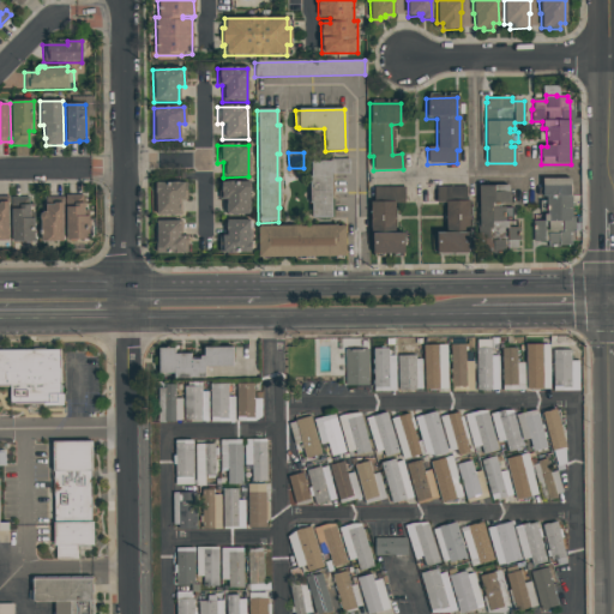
[(349,160),(349,174),(330,174),(331,218),(311,218),(309,162),(331,161),(331,160),(349,160)]
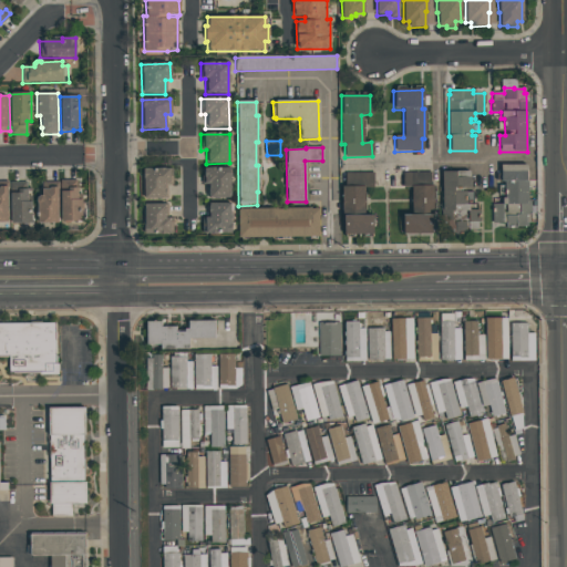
[(500,166),(527,165),(527,215),(524,215),(524,226),(502,227),(502,224),(491,225),(491,205),(501,205),(501,199),(504,199),(503,183),(500,183),(500,166)]
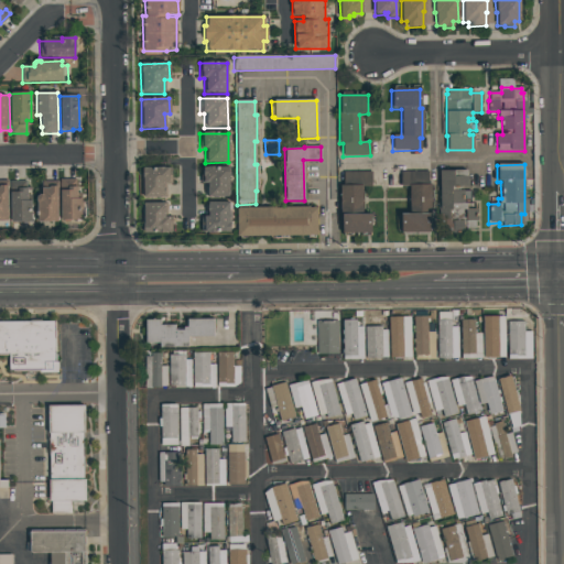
[(201,167),(228,167),(229,197),(205,197),(205,183),(201,183),(201,167)]
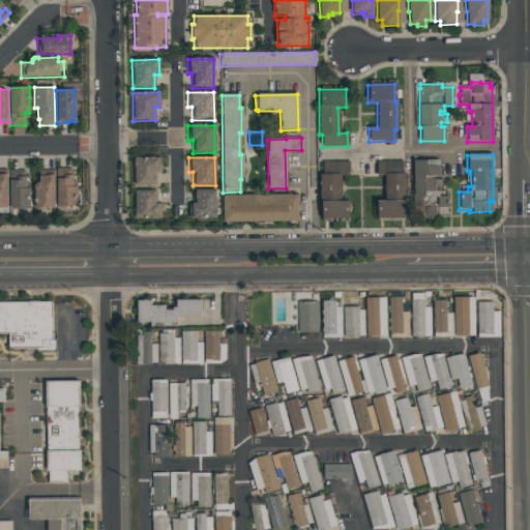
[(133,159),(159,158),(160,173),(155,173),(155,186),(133,186),(133,159)]
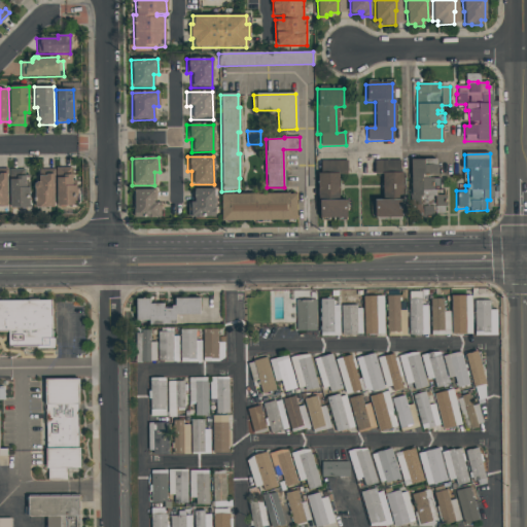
[(374,161),(399,160),(400,218),(374,218),(374,201),(382,201),(381,174),(374,174),(374,161)]
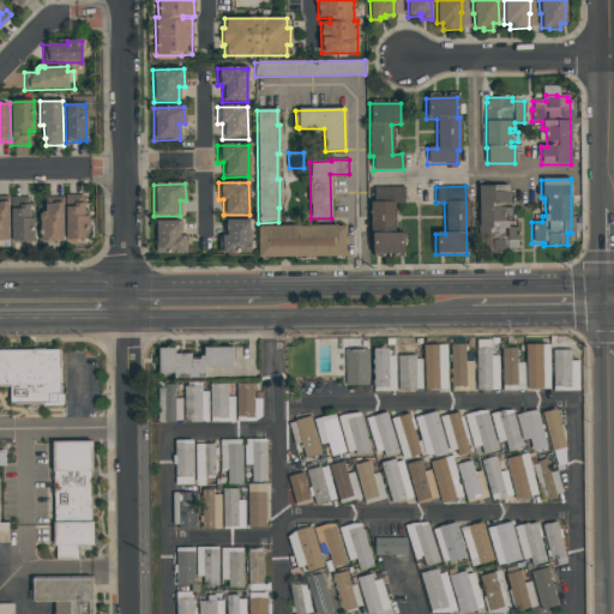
[(507,186),(509,203),(506,203),(506,211),(504,211),(504,222),(506,222),(506,228),(518,228),(518,240),(516,240),(516,248),(503,248),(503,252),(479,253),(477,186),(507,186)]
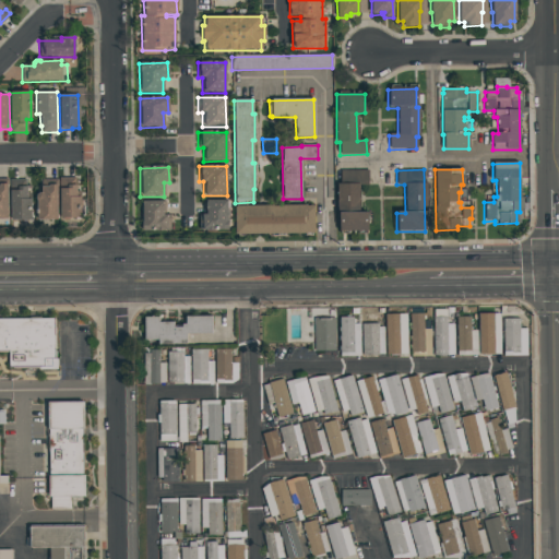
[(340,170),(367,170),(367,186),(358,186),(358,214),(366,213),(367,232),(337,233),(336,183),(340,183),(340,170)]
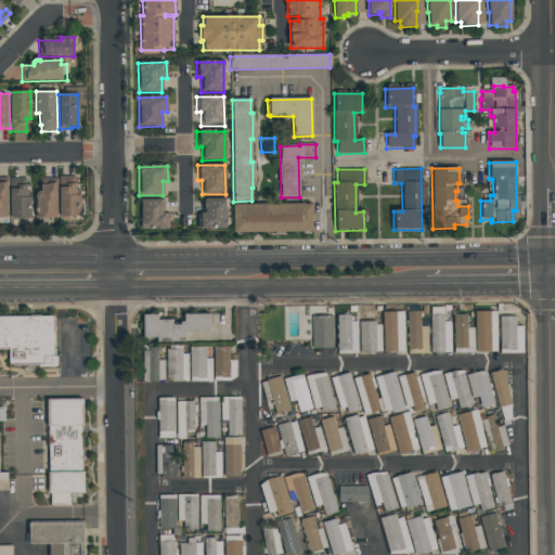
[(57,176),(74,176),(74,183),(78,183),(79,218),(59,218),(57,176)]
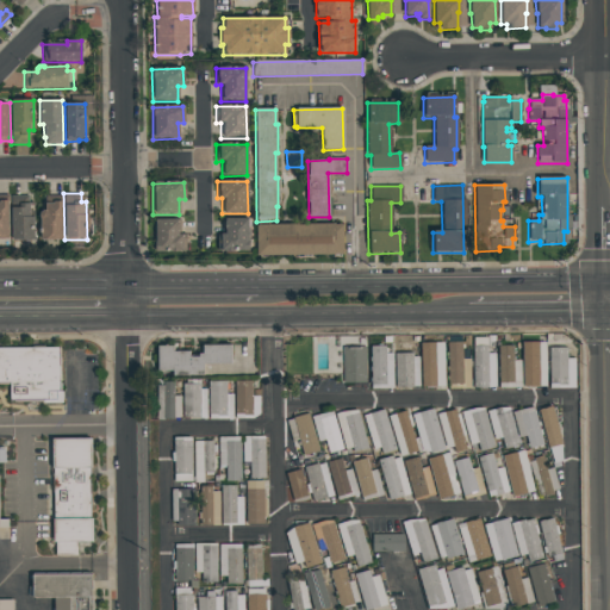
[(10,197),(29,195),(29,204),(32,203),(33,241),(11,242),(10,197)]
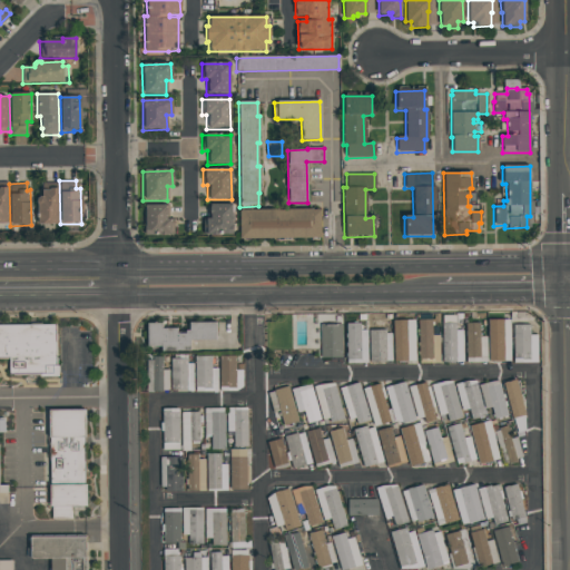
[(41,184),(58,184),(58,225),(37,226),(36,204),(36,203),(35,202),(36,200),(36,199),(36,198),(37,198),(38,197),(39,197),(40,197),(40,198),(41,198),(41,184)]
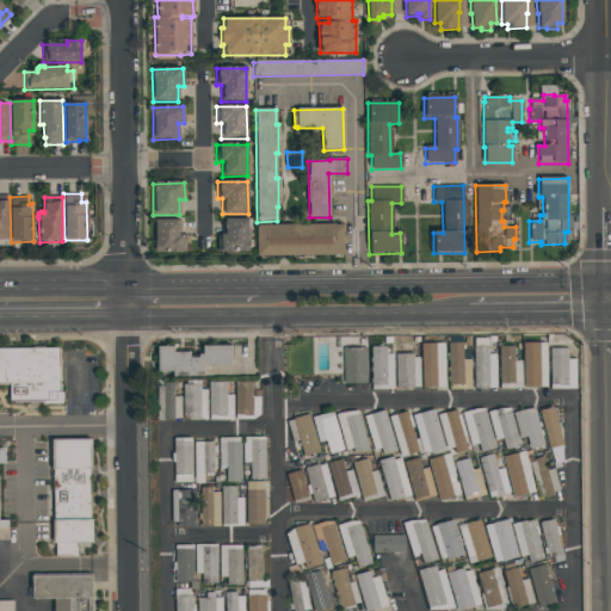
[(10,201),(0,201),(0,239),(10,239),(10,201)]
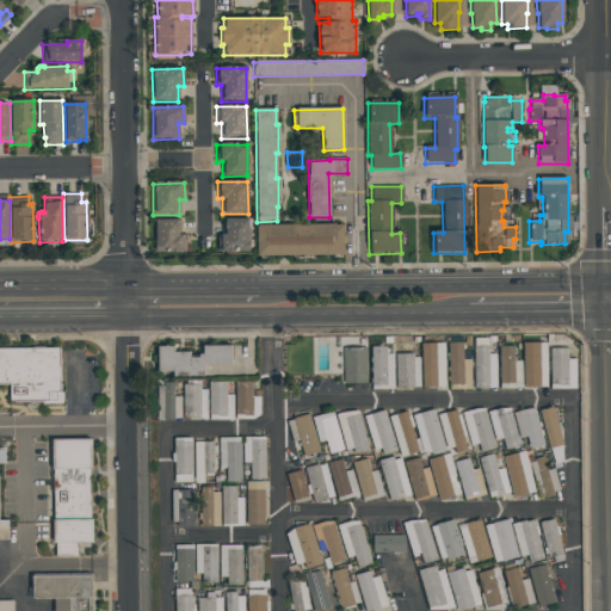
[(222,220),(248,220),(248,252),(217,252),(217,235),(222,235),(222,220)]
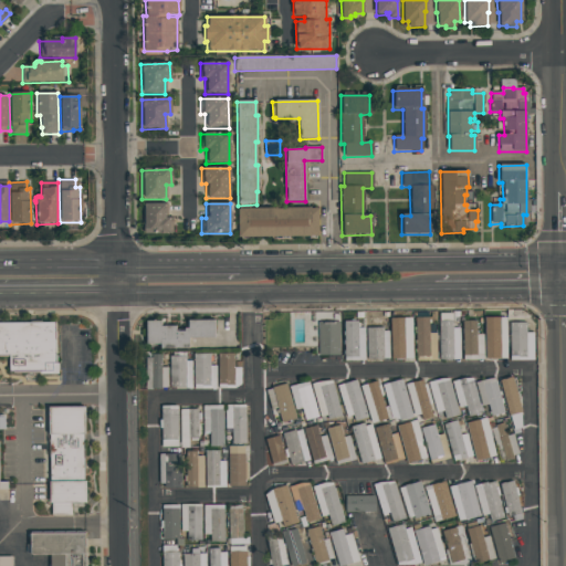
[(143,205),(167,205),(167,218),(171,218),(173,234),(143,234),(143,205)]
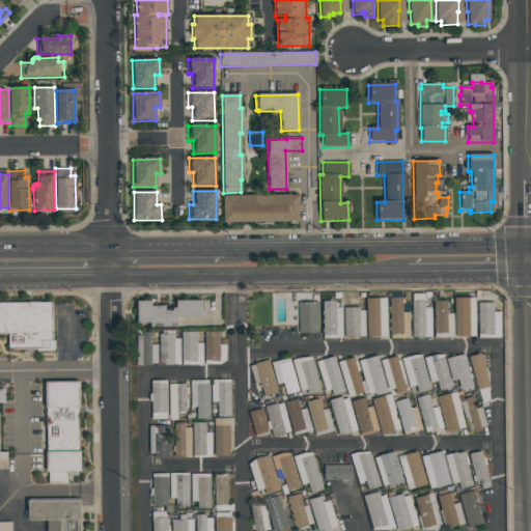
[(222,196),(298,196),(298,223),(222,223),(222,196)]
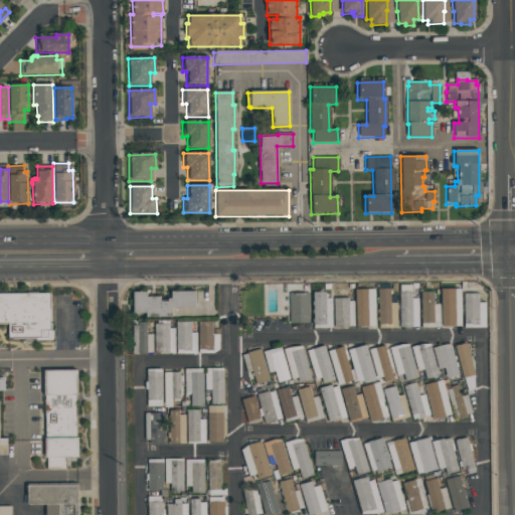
[(444,326),(444,289),(463,289),(464,326),(444,326)]
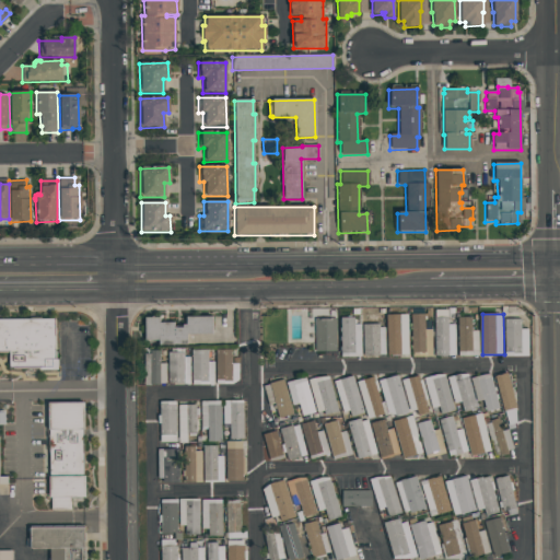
[(389,354),(388,316),(409,315),(409,354),(389,354)]
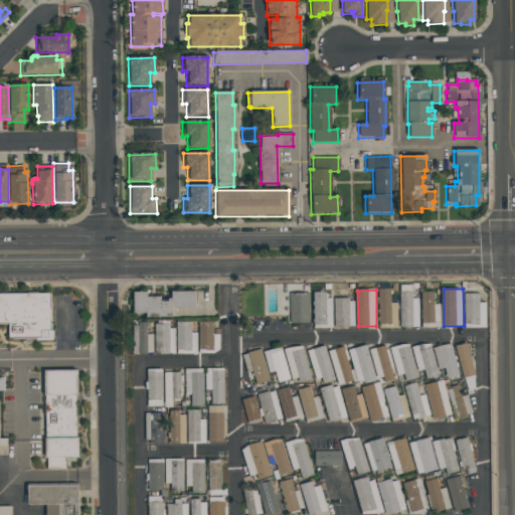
[(392,303),(398,303),(398,327),(392,328),(380,328),(379,290),(392,290),(392,303)]
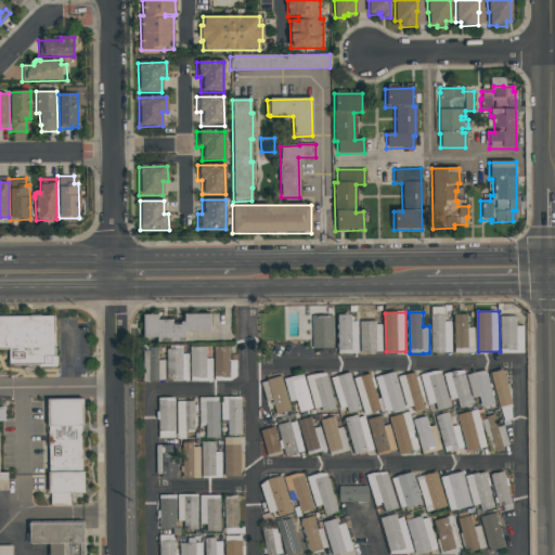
[(175,325),(186,325),(186,314),(214,314),(214,330),(188,331),(189,341),(175,341),(157,341),(157,337),(145,337),(145,314),(159,314),(159,320),(175,320),(175,325)]
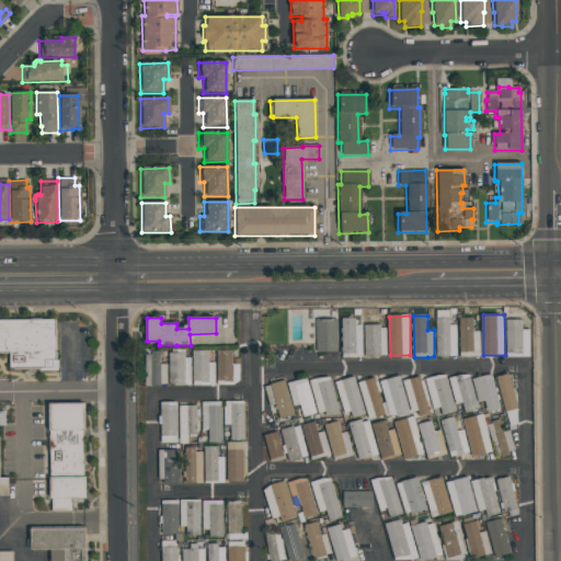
[(318,353),(317,319),(338,319),(339,352),(318,353)]
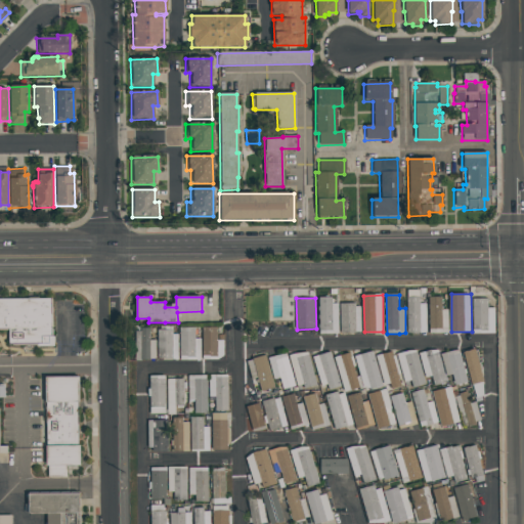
[(334,334),(320,334),(320,298),(333,298),(333,304),(339,304),(340,334),(334,334)]
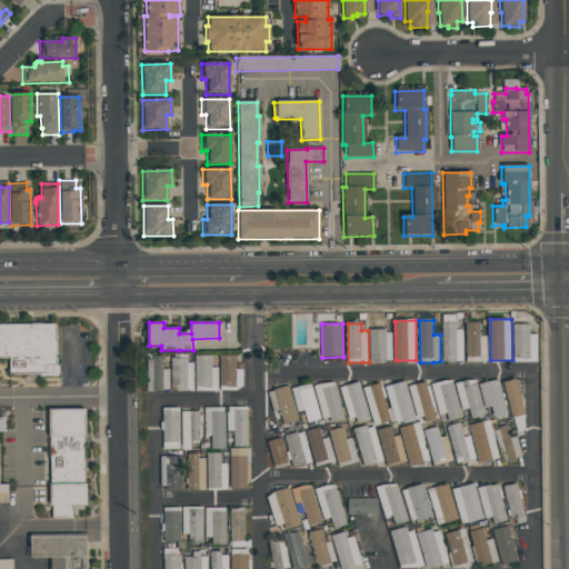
[(443,361),(442,323),(457,323),(457,330),(463,330),(463,361),(457,361),(443,361)]
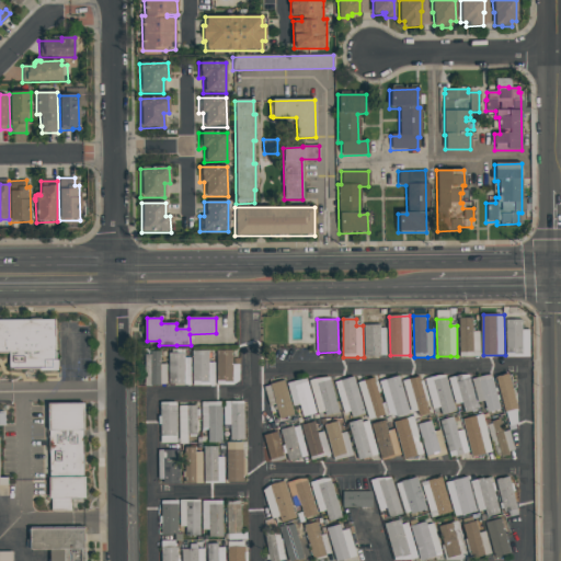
[(474,332),(480,332),(481,356),(474,357),(461,357),(460,319),(473,319),(474,332)]
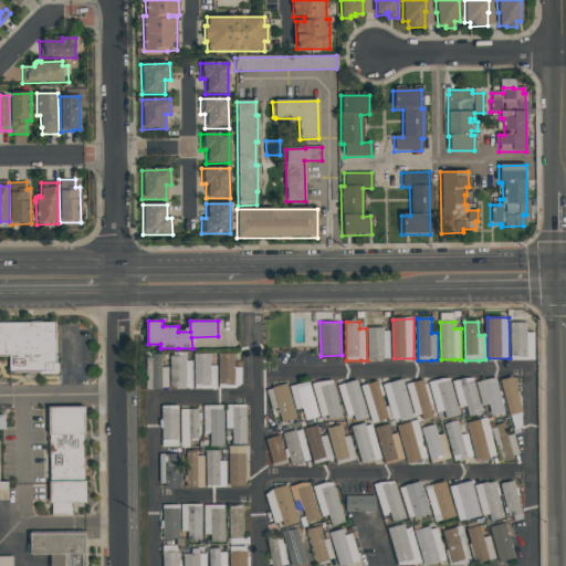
[(0,324),(58,324),(58,371),(12,371),(12,354),(0,354),(0,324)]
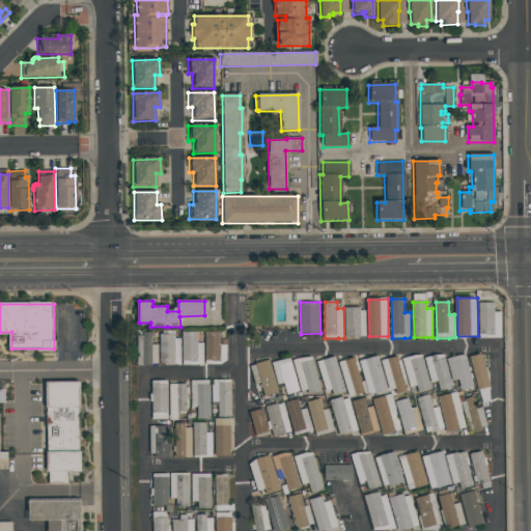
[(480,338),(480,304),(495,304),(495,313),(503,313),(503,337),(495,337),(480,338)]
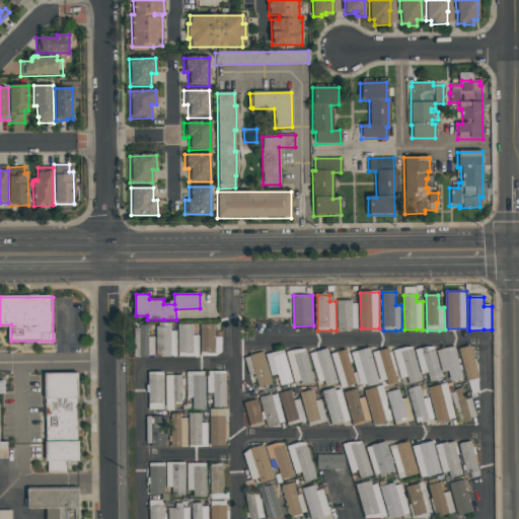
[(353,304),(358,304),(359,329),(353,329),(338,329),(338,301),(353,301),(353,304)]
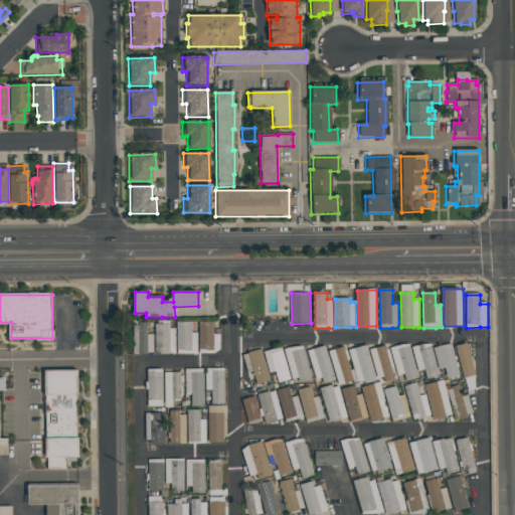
[(191,322),(191,333),(196,333),(196,354),(175,354),(175,322),(191,322)]
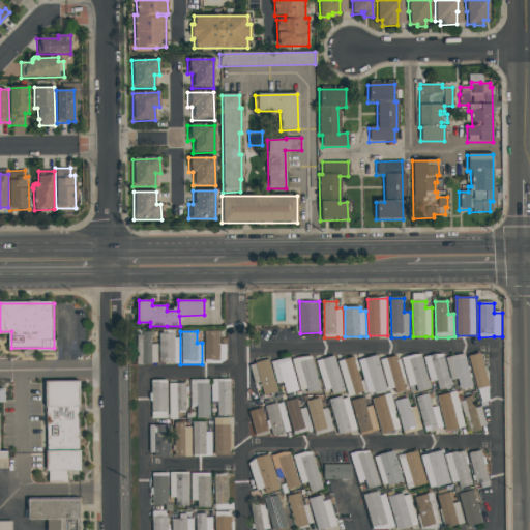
[(218,331),(218,361),(202,361),(202,331),(218,331)]
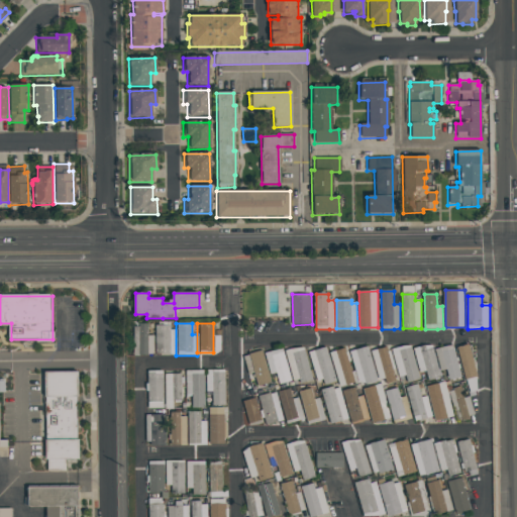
[(146,325),(147,355),(138,355),(137,325),(146,325)]
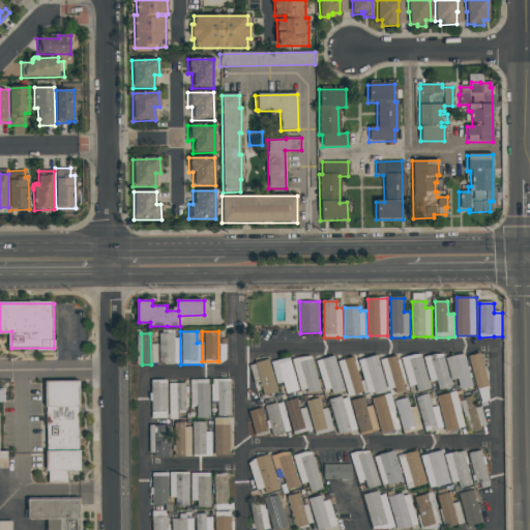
[(173,333),(173,363),(158,363),(157,333),(173,333)]
